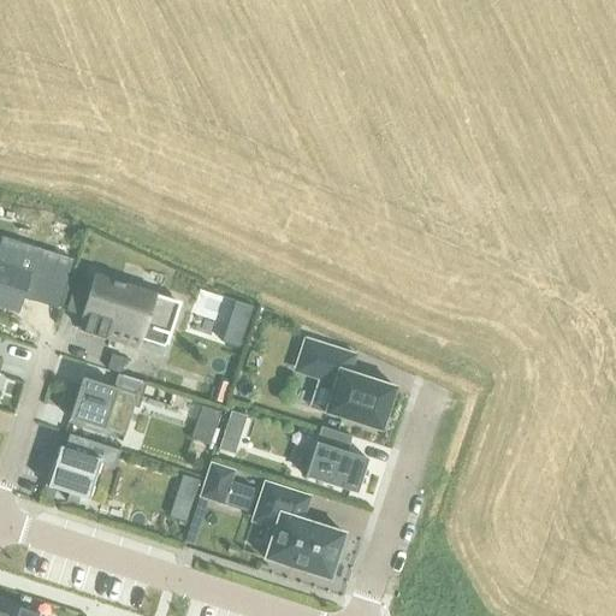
[(0,264),(0,306),(18,312),(30,274),(0,264)]
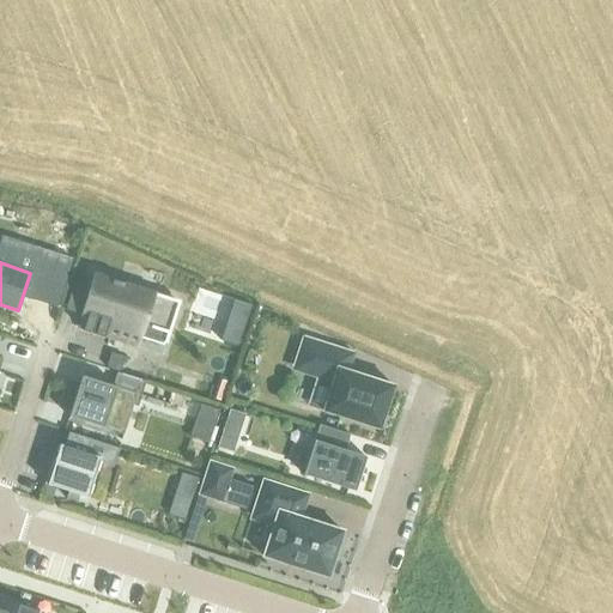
[(82,316),(78,328),(84,329),(83,332),(92,334),(93,333),(96,334),(95,335),(104,339),(105,337),(138,347),(145,326),(170,334),(180,303),(95,275),(82,316)]
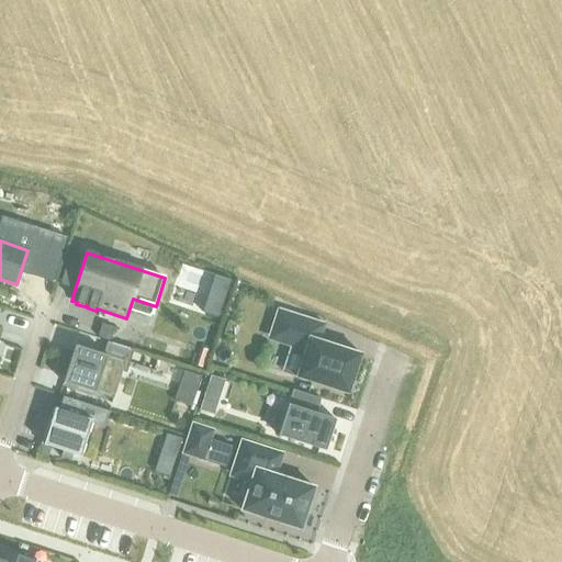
[(325,325),(278,310),(271,330),(307,341),(296,378),(348,394),(361,355),(319,341),(325,325)]
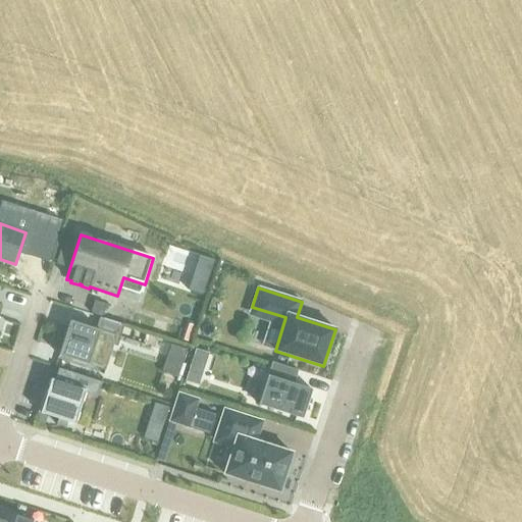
[(342,354),(357,316),(347,312),(331,349),(342,354)]
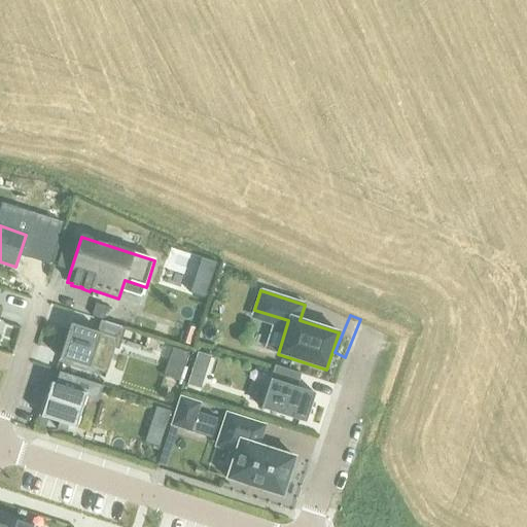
[(117,339),(70,324),(59,359),(106,375),(117,339)]
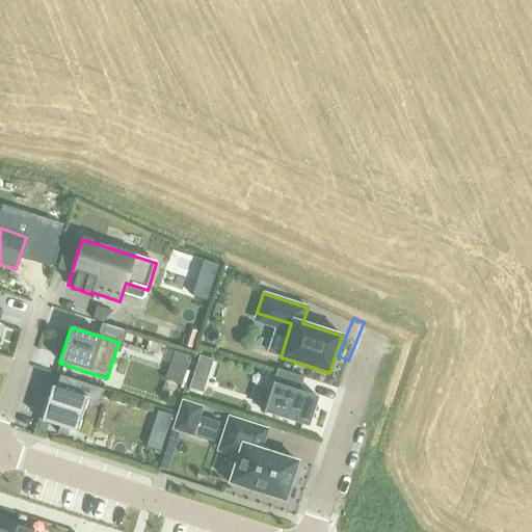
[(190,356),(175,351),(170,364),(187,369),(190,356)]
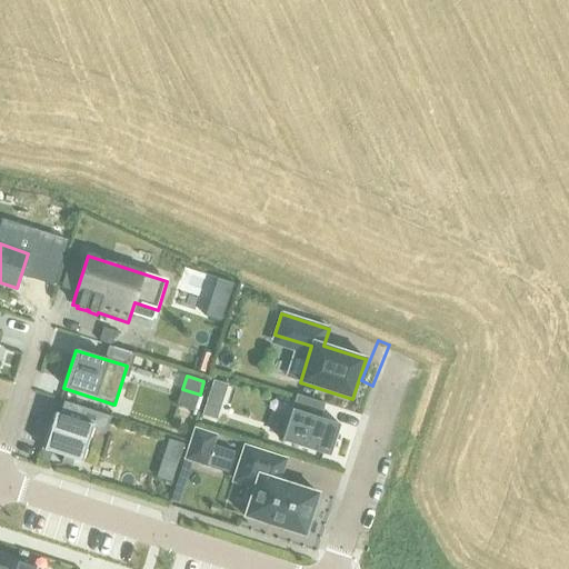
[(206,407),(219,411),(230,382),(217,378),(206,407)]
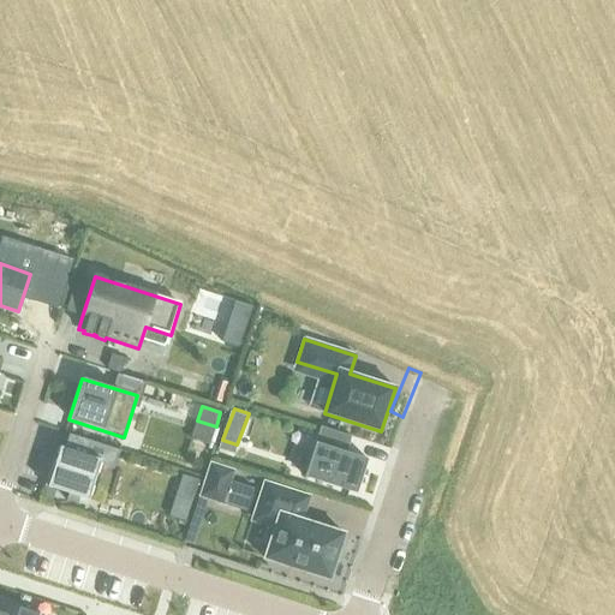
[(321,428),(304,477),(356,494),(368,459),(346,452),(351,437),(321,428)]
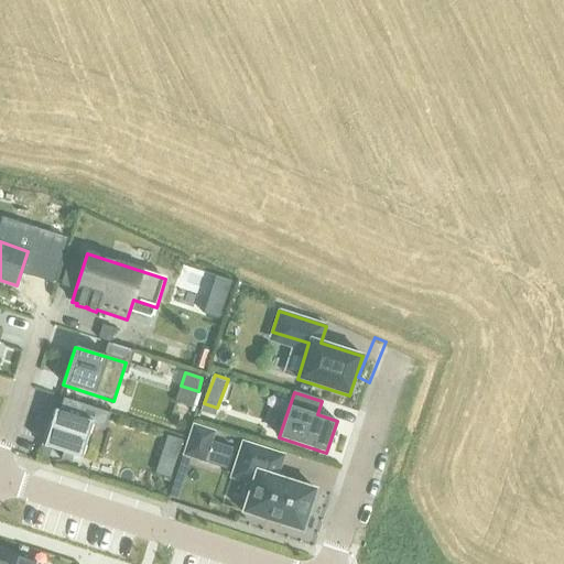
[(42,445),(41,446),(63,453),(61,459),(72,463),(74,456),(82,458),(91,426),(105,431),(110,413),(63,399),(60,411),(55,410),(44,445),(42,445)]
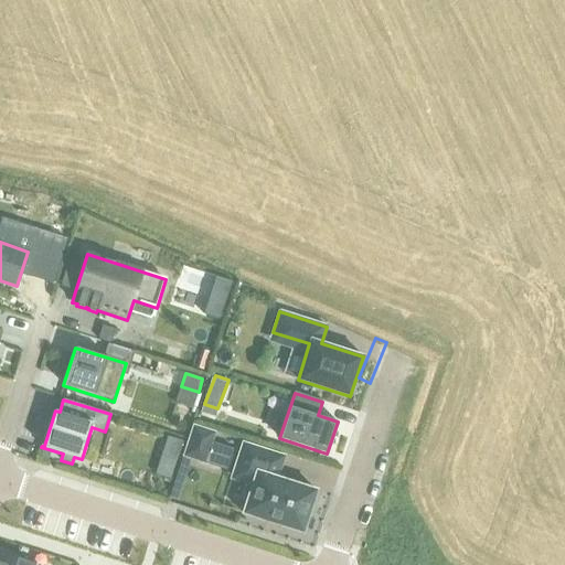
[(213,441),(215,432),(193,425),(182,457),(205,465),(226,471),(234,448),(213,441)]
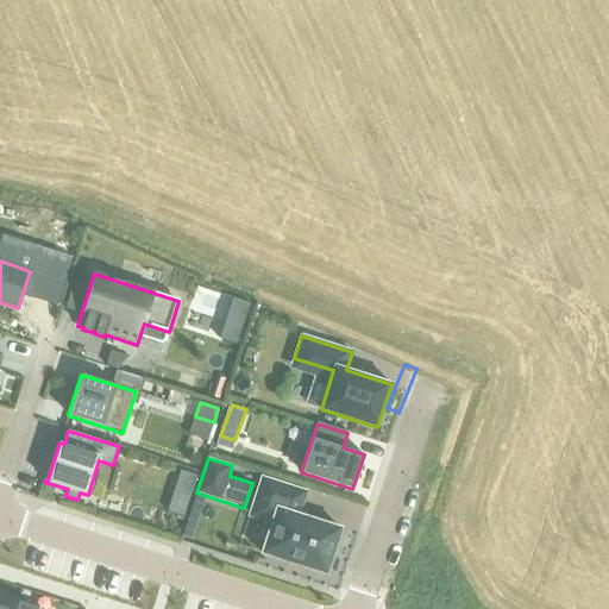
[(251,512),(249,516),(271,523),(263,551),(262,551),(262,553),(264,554),(264,553),(286,560),(286,562),(302,566),(324,573),(326,575),(327,572),(326,571),(334,548),(337,550),(341,535),(338,534),(339,531),(340,531),(340,528),(338,528),(299,516),(307,493),(262,477),(251,512)]
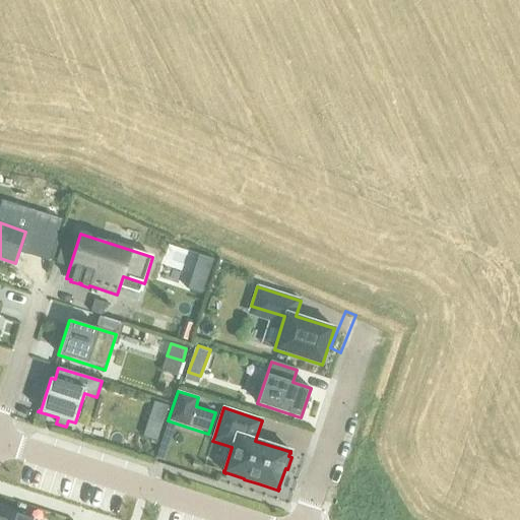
[(30,519),(0,510),(0,519),(30,519)]
